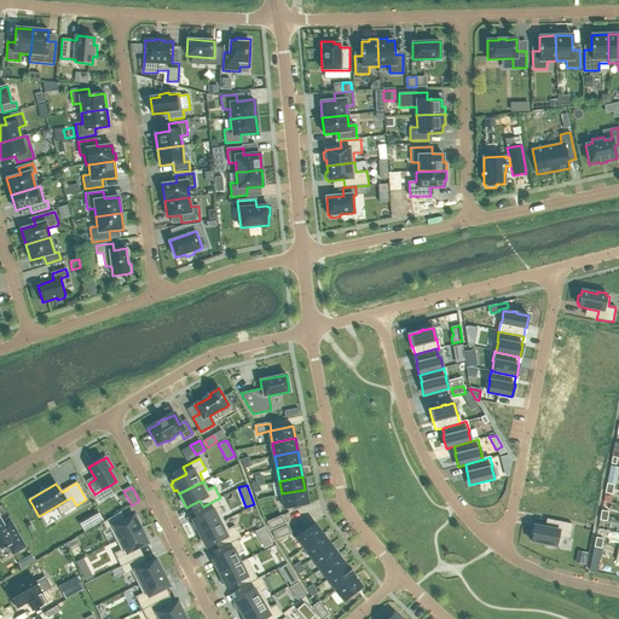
[(305,490),(282,493),(285,508),(307,504),(305,490)]
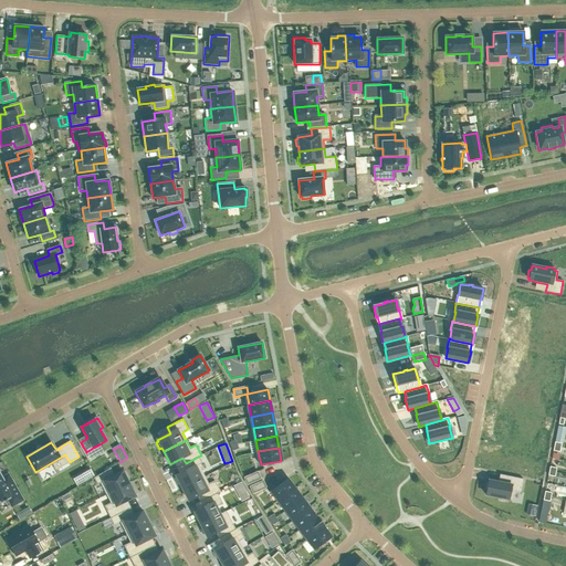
[(176,478),(175,479),(177,484),(179,484),(181,489),(205,477),(198,464),(201,463),(198,457),(186,463),(185,463),(188,470),(179,474),(176,475),(176,478)]
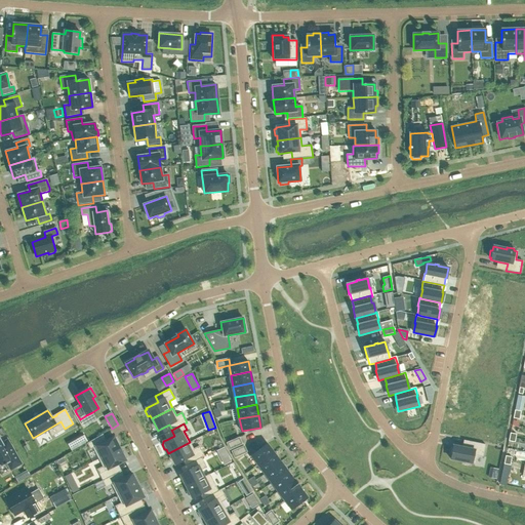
[(98,437),(86,443),(90,449),(93,448),(98,458),(120,448),(117,444),(119,443),(116,438),(115,438),(114,437),(106,441),(102,443),(98,437)]
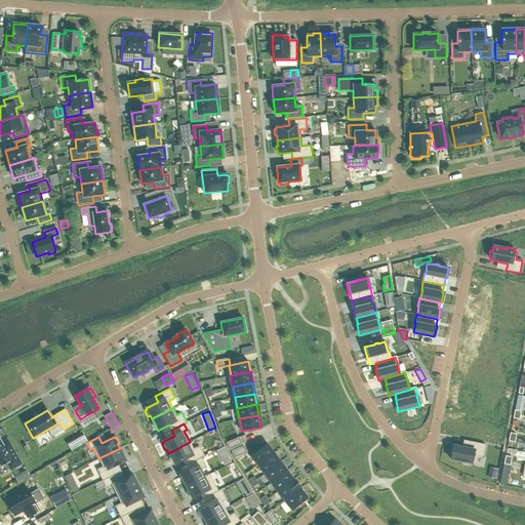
[(227,443),(230,449),(241,444),(239,438),(227,443)]
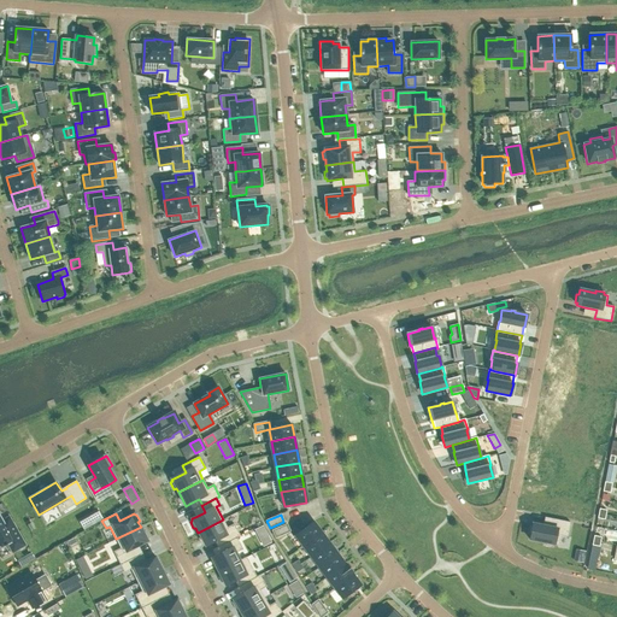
[(0,516),(0,547),(5,546),(6,547),(9,546),(7,544),(10,542),(15,551),(25,546),(10,519),(4,523),(0,516)]
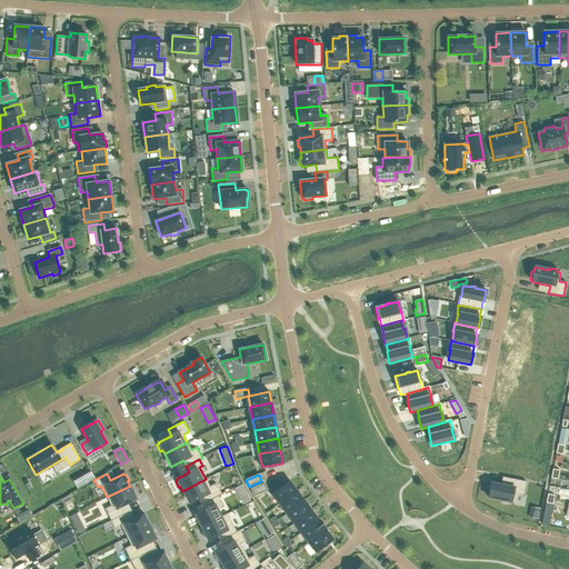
[(206,479),(182,491),(189,503),(198,499),(202,497),(205,502),(221,493),(216,483),(209,487),(206,479)]
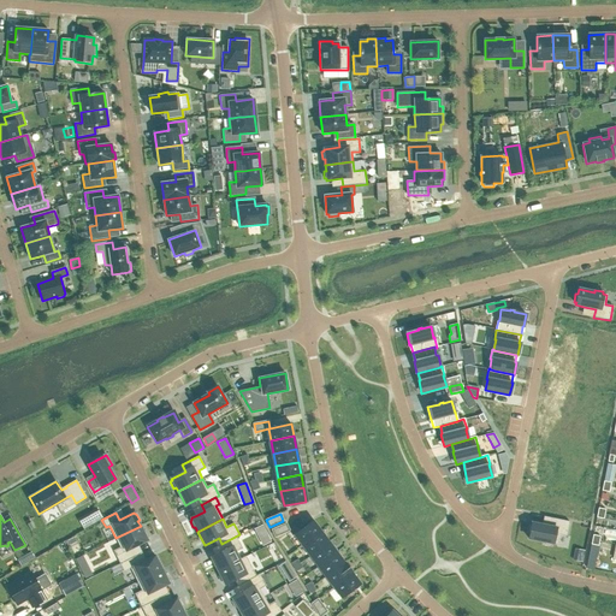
[(529,526),(528,534),(529,534),(529,540),(542,543),(542,545),(549,546),(550,544),(557,545),(560,535),(567,537),(569,523),(554,520),(552,528),(543,526),(532,523),(532,526),(529,526)]
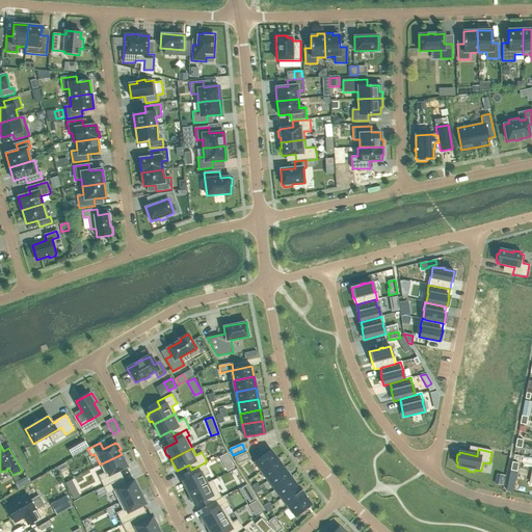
[(261,471),(276,458),(270,450),(255,462),(261,471)]
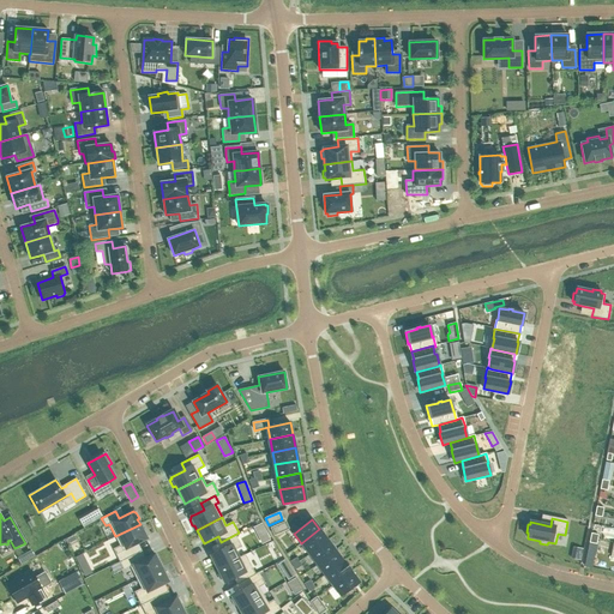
[(270,539),(262,522),(253,527),(262,543),(270,539)]
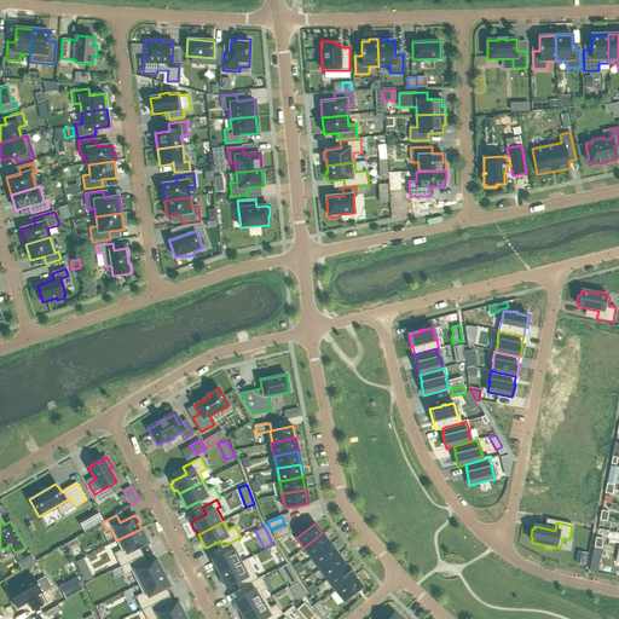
[(273,532),(277,539),(290,533),(288,526),(273,532)]
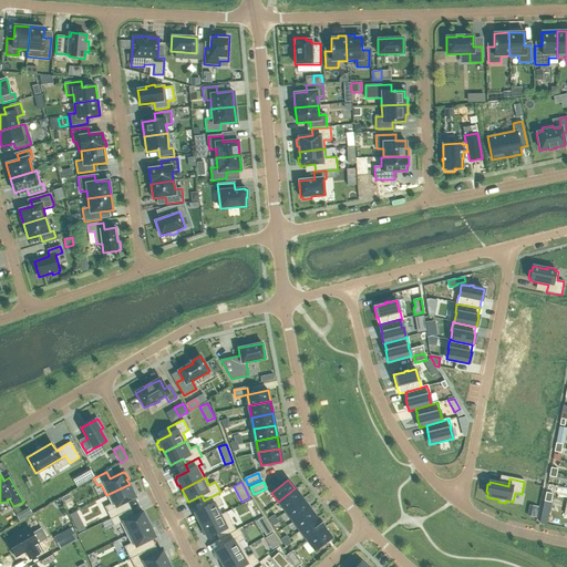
[(111,504),(104,507),(110,518),(126,511),(123,504),(127,502),(135,497),(135,495),(136,495),(134,488),(132,490),(130,484),(106,495),(106,496),(111,504)]
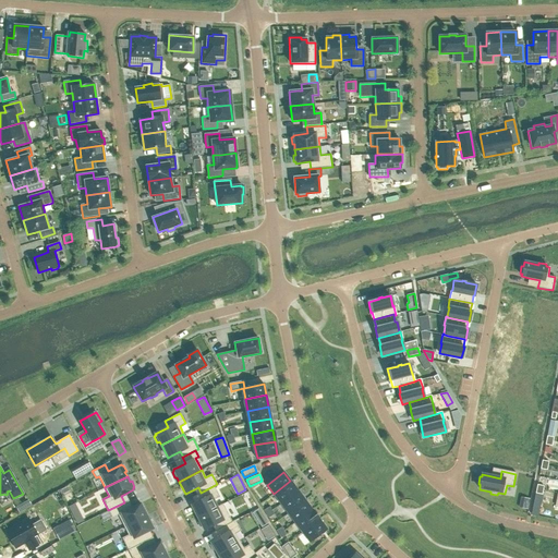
[(296,490),(290,481),(274,494),(280,502),(296,490)]
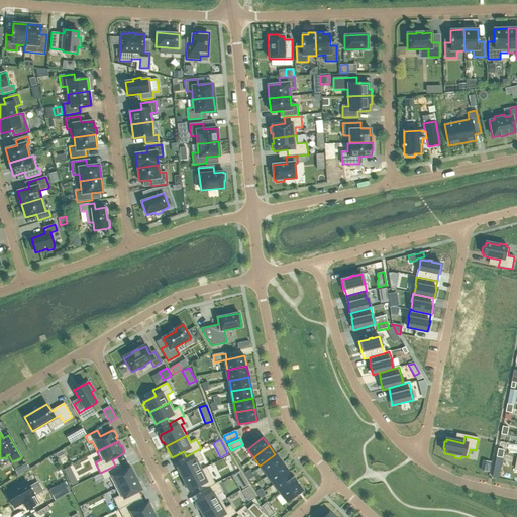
[(181,467),(177,468),(183,479),(201,470),(198,463),(203,460),(198,450),(186,456),(189,461),(181,467)]
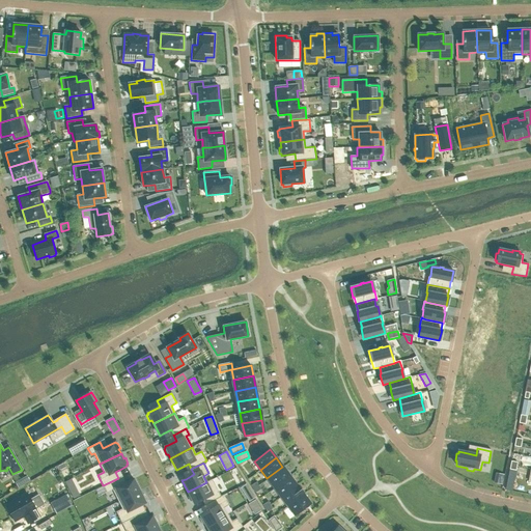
[(274,487),(289,476),(282,467),(267,478),(274,487)]
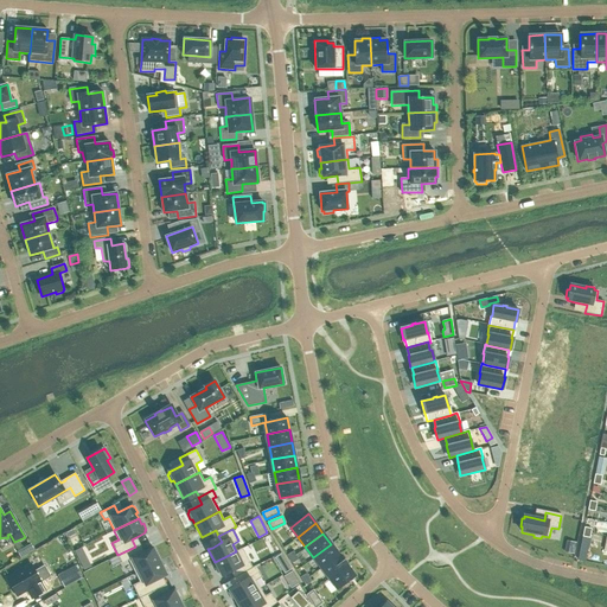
[(31,544),(18,553),(20,557),(33,550),(31,544)]
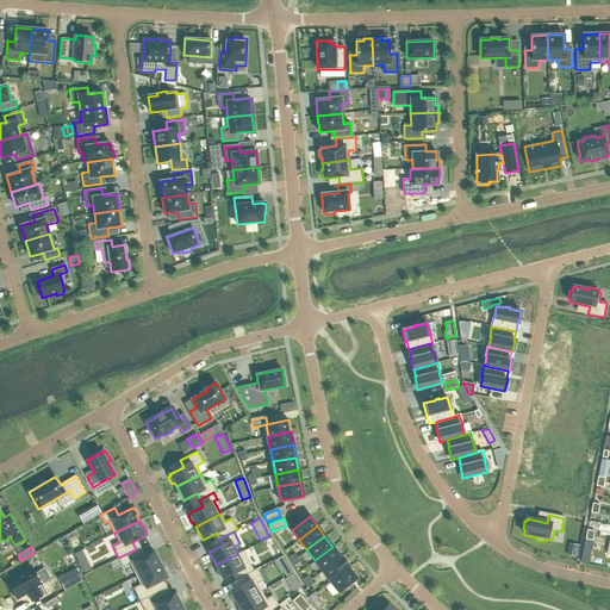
[(340,556),(332,547),(315,560),(322,571),(340,556)]
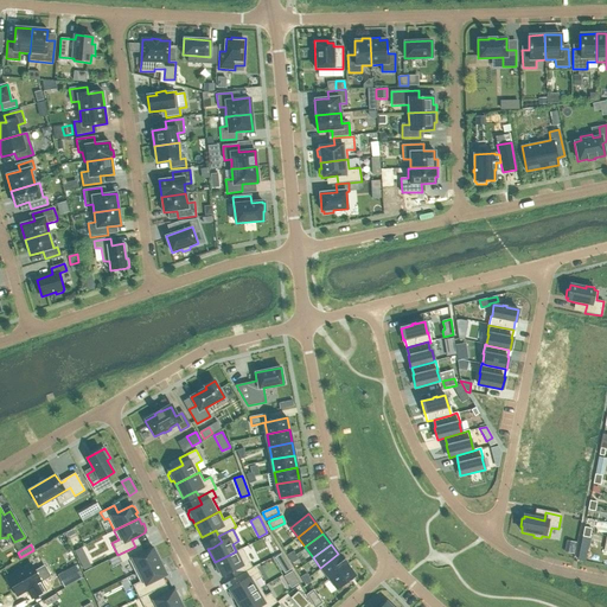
[(135,547),(119,555),(122,563),(128,560),(135,574),(160,561),(153,548),(144,553),(139,555),(135,547)]
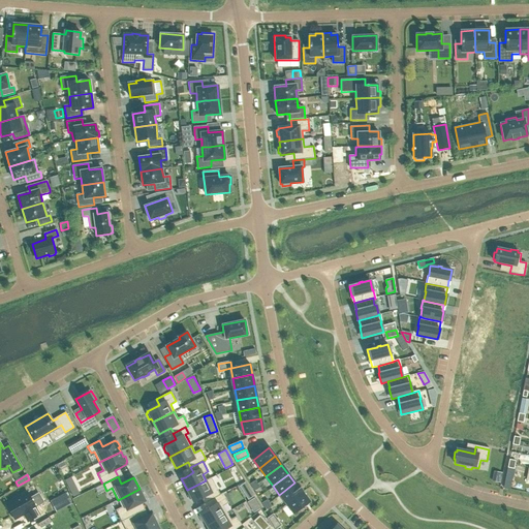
[(206,480),(187,490),(189,494),(187,495),(190,501),(192,500),(193,502),(205,496),(208,501),(220,495),(217,490),(211,477),(206,480)]
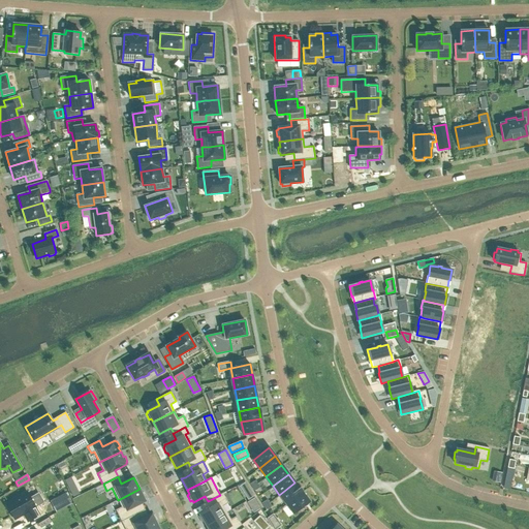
[(253,496),(245,481),(239,486),(248,499),(253,496)]
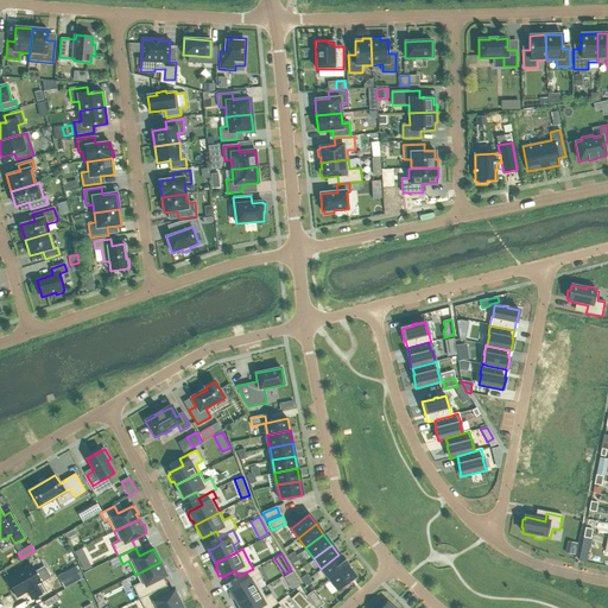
[(321,569),(329,578),(347,565),(339,555),(321,569)]
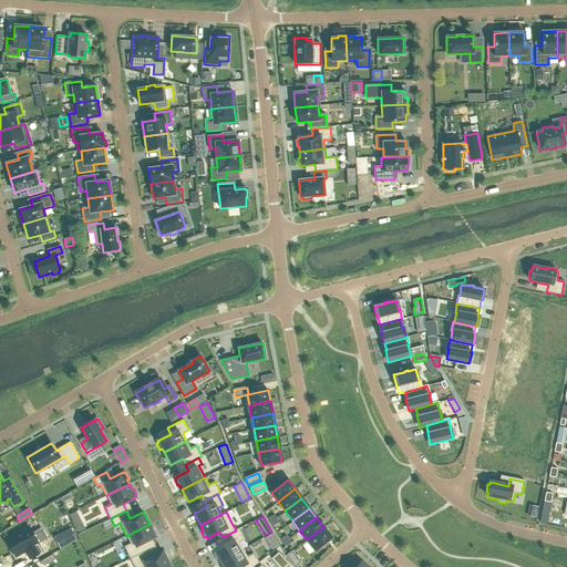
[(82,523),(75,526),(79,533),(85,529),(82,523)]
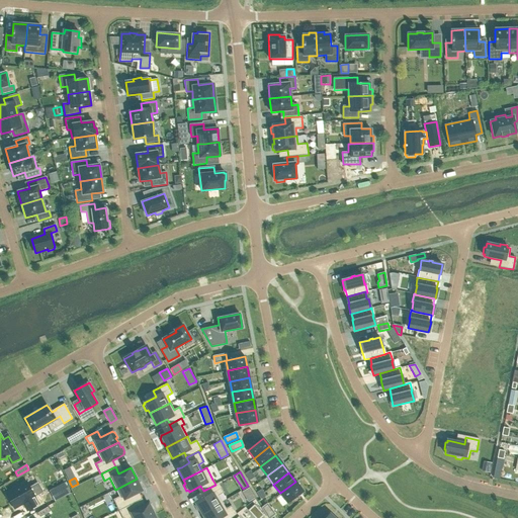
[(119,497),(113,500),(118,510),(134,503),(131,497),(139,493),(142,491),(142,489),(143,488),(140,483),(139,484),(137,479),(115,490),(119,497)]
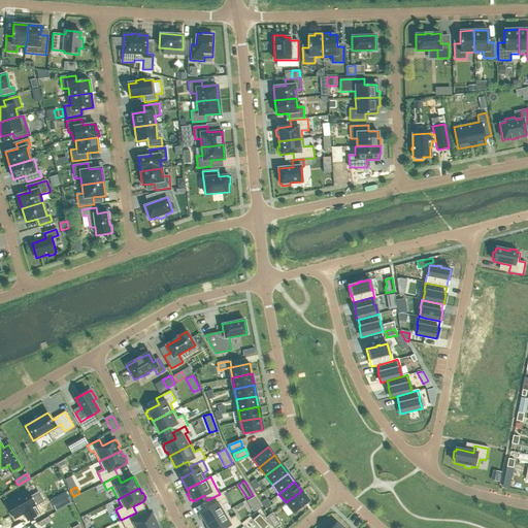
[(27,491),(5,503),(14,519),(24,514),(28,521),(39,515),(35,507),(36,506),(35,506),(43,501),(38,492),(30,497),(27,491)]
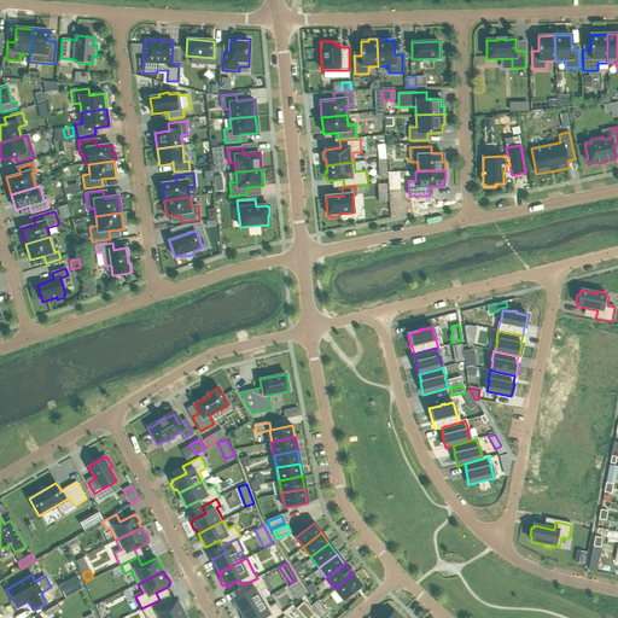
[(353,575),(334,588),(343,600),(361,587),(353,575)]
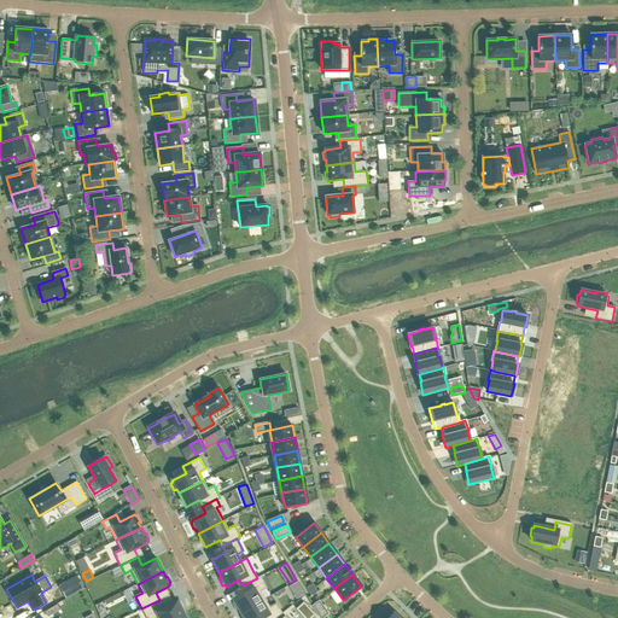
[(77,576),(58,586),(65,598),(83,588),(77,576)]
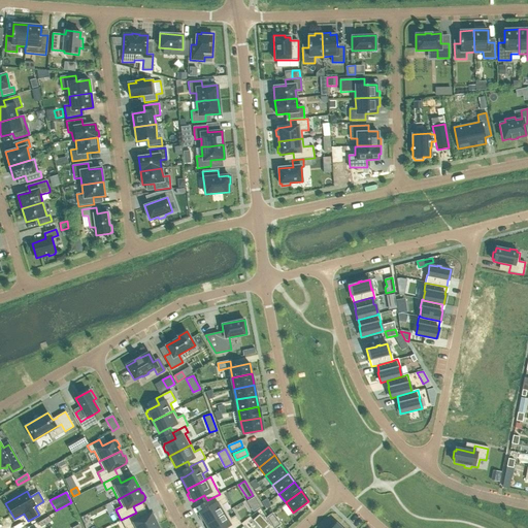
[(200,515),(198,516),(201,521),(203,520),(205,524),(226,512),(222,505),(228,502),(222,492),(220,494),(207,500),(210,506),(202,510),(199,513),(200,515)]
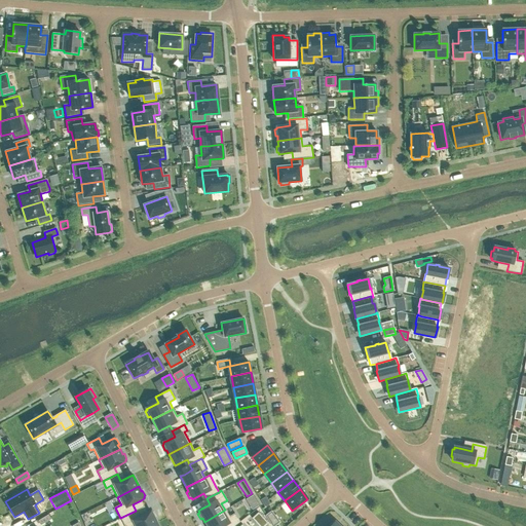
[(225,510),(204,522),(208,525),(207,525),(233,525),(239,522),(234,514),(229,517),(225,510)]
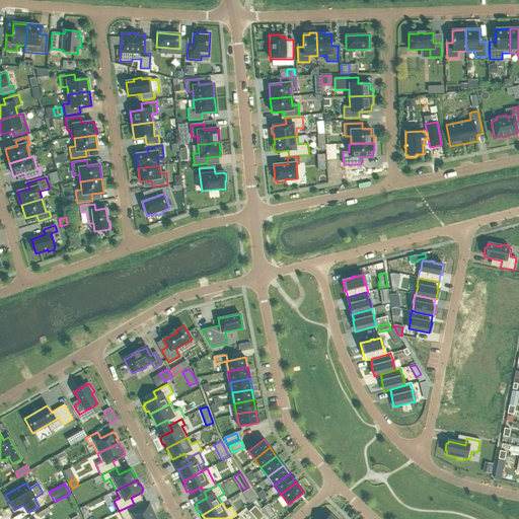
[(134,504),(119,511),(123,518),(148,518),(155,516),(152,512),(154,511),(151,505),(149,506),(149,504),(145,506),(137,510),(134,504)]
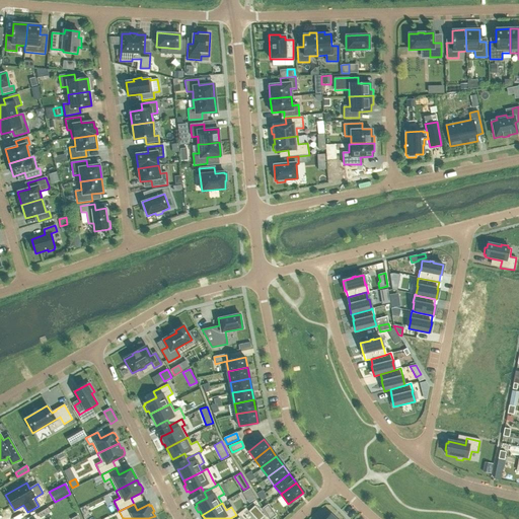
[(260,518),(265,515),(254,504),(248,510),(255,518),(260,518)]
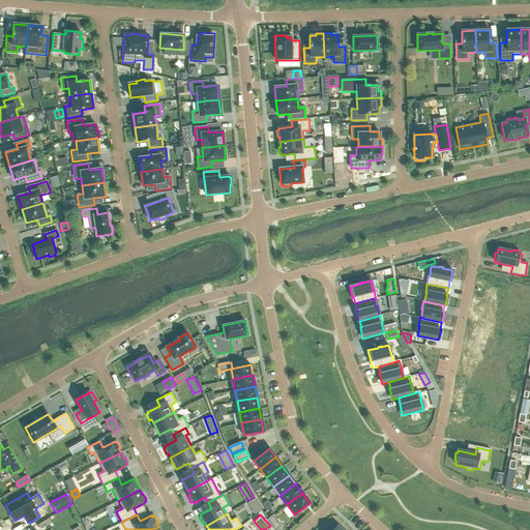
[(281,514),(274,519),(281,529),(288,525),(281,514)]
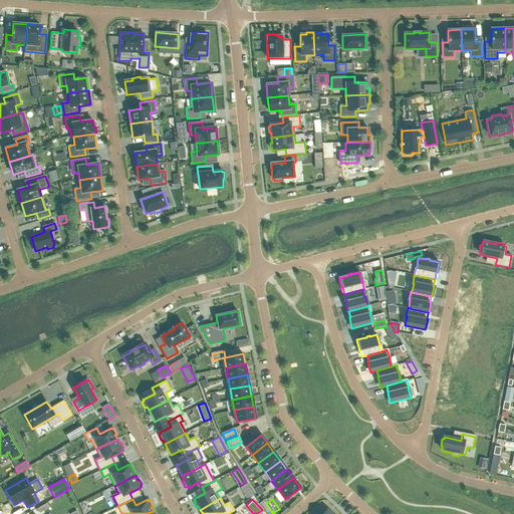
[(47,503),(37,509),(39,513),(49,507),(47,503)]
